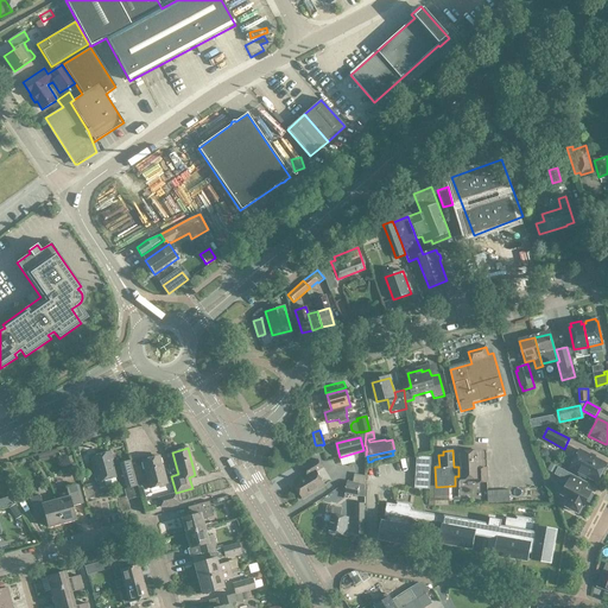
[(580,451),(570,470),(586,479),(587,476),(597,482),(601,475),(603,475),(606,469),(605,467),(606,466),(580,451)]
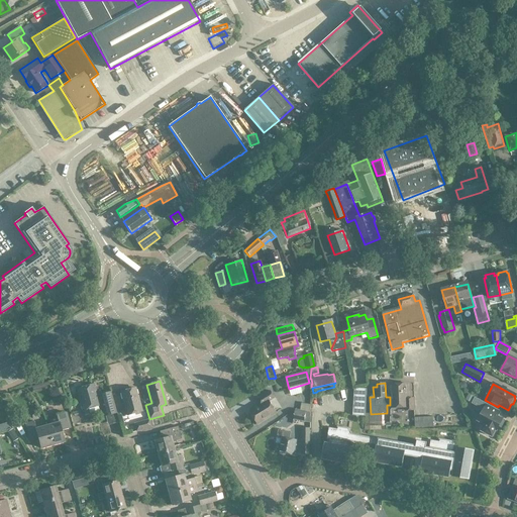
[(94,385),(77,390),(84,415),(89,413),(88,409),(100,405),(94,385)]
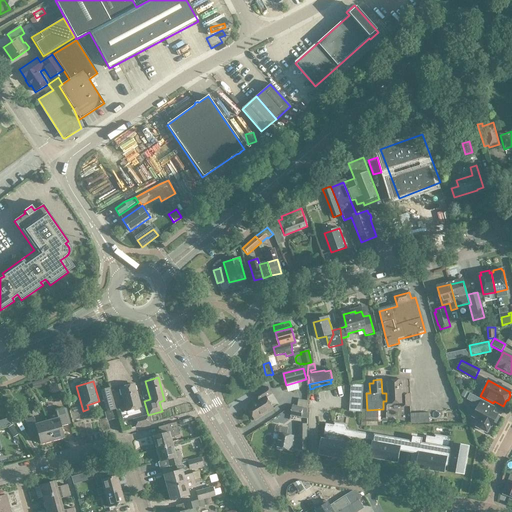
[(401,404),(401,407),(409,407),(409,395),(403,395),(402,381),(387,381),(387,405),(401,404)]
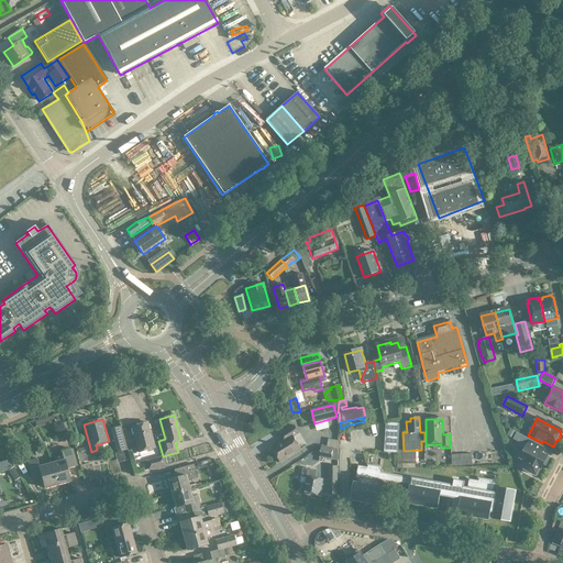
[(153,449),(146,422),(132,427),(139,452),(153,449)]
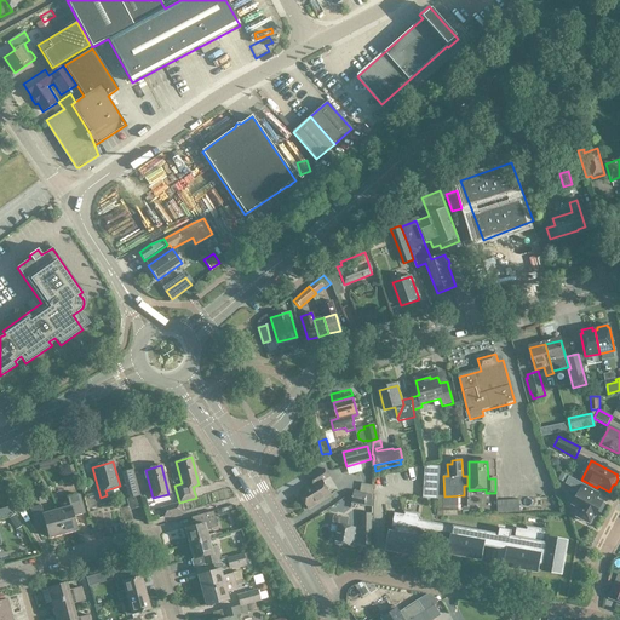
[(425,468),(423,500),(437,501),(440,469),(425,468)]
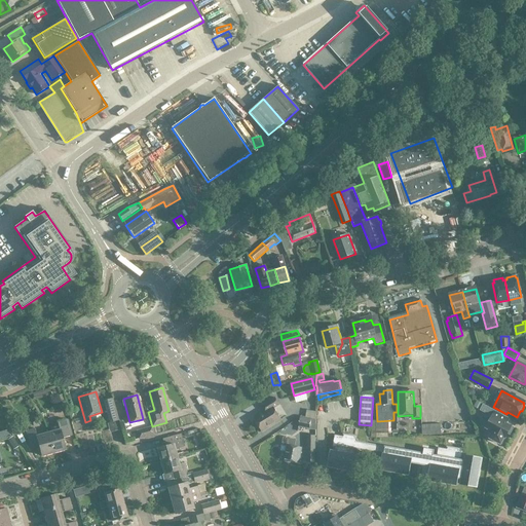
[(274,398),(262,406),(265,411),(253,419),(261,433),(280,420),(273,409),(279,406),(274,398)]
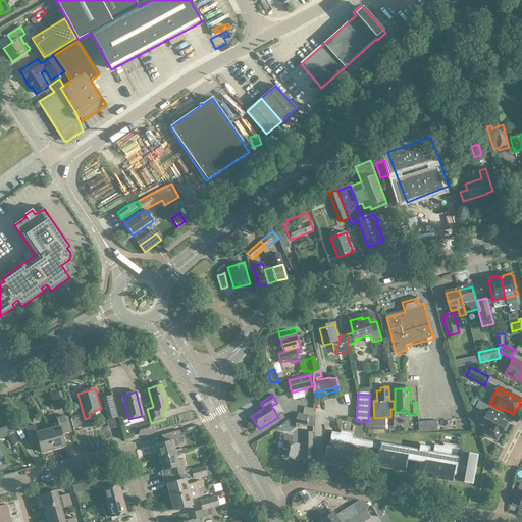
[(117,417),(112,396),(100,399),(105,420),(117,417)]
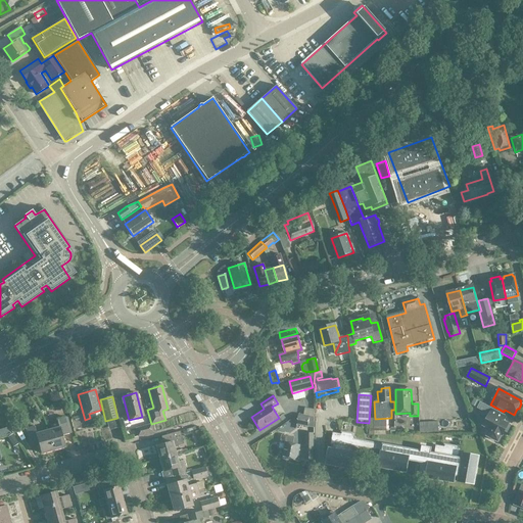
[(480,402),(477,409),(486,414),(482,423),(484,424),(483,426),(485,427),(484,429),(489,432),(487,436),(497,442),(502,435),(503,436),(505,432),(507,433),(511,426),(500,420),(502,415),(480,402)]
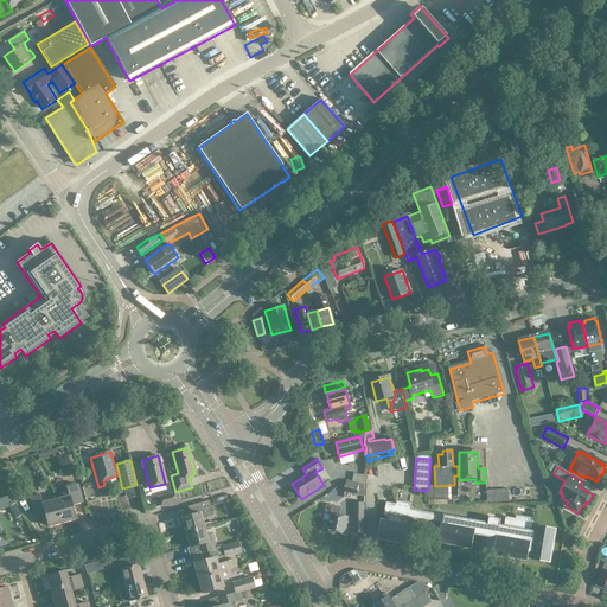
[(353,473),(352,481),(352,483),(364,484),(365,475),(353,473)]
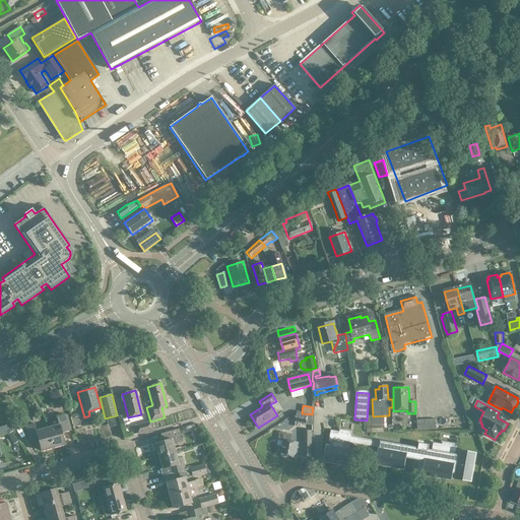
[(308,415),(298,413),(296,424),(306,426),(308,415)]
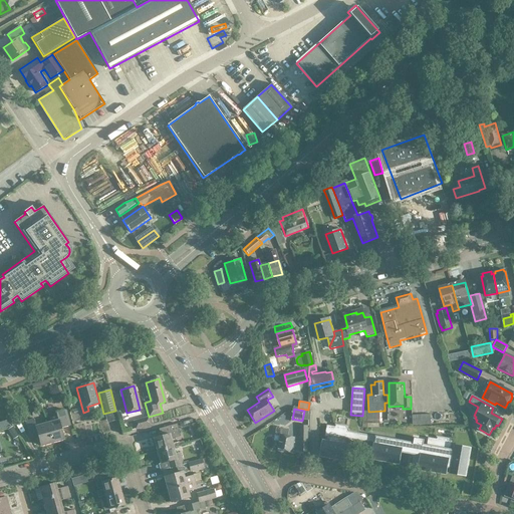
[(46,424),(52,443),(63,440),(60,429),(68,427),(64,411),(55,414),(56,417),(50,418),(51,423),(46,424)]
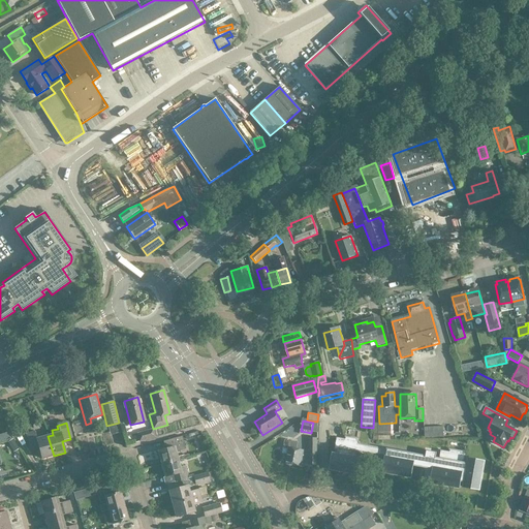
[(155,437),(153,429),(136,433),(138,441),(155,437)]
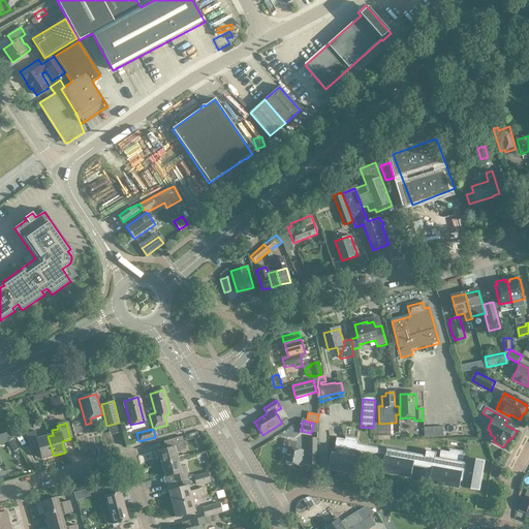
[(54,456),(48,436),(36,439),(34,432),(26,434),(30,450),(38,448),(41,460),(54,456)]
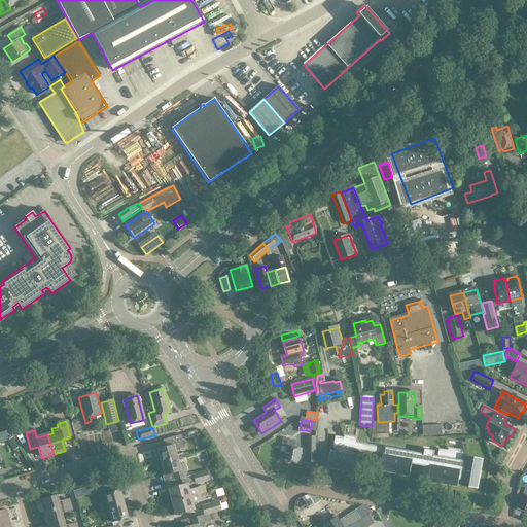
[(407,430),(407,446),(418,447),(419,431),(407,430)]
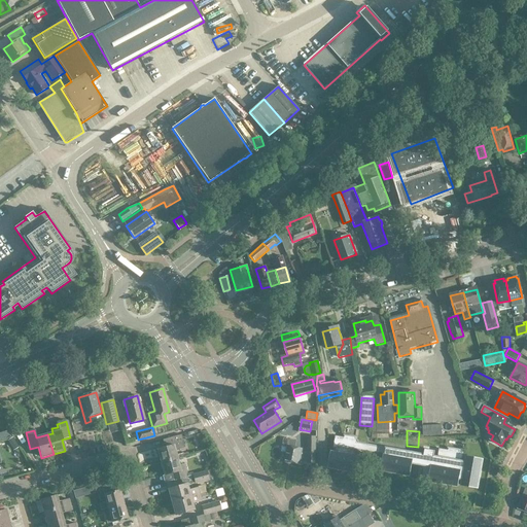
[(163,440),(165,448),(156,450),(161,462),(176,458),(174,450),(184,447),(181,434),(163,440)]
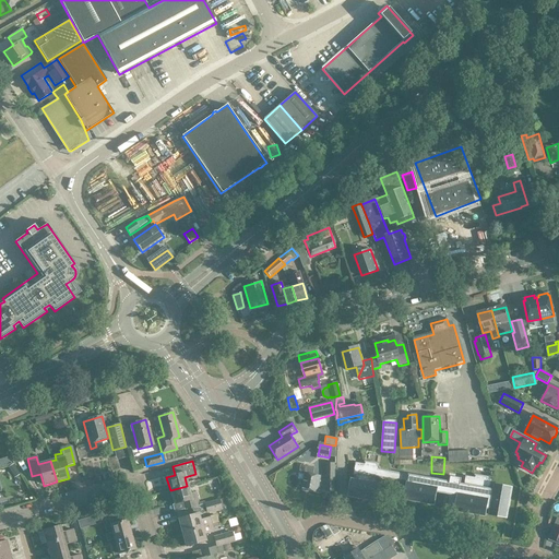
[(485,515),(487,509),(490,509),(490,514),(507,518),(512,488),(495,485),(495,490),(489,489),(491,480),(487,479),(487,477),(475,476),(475,477),(465,476),(464,485),(461,485),(462,478),(451,476),(450,483),(379,470),(380,468),(377,468),(378,464),(366,462),(365,464),(356,463),(354,475),(358,476),(357,480),(352,479),(348,496),(379,501),(381,485),(382,477),(408,482),(408,483),(407,483),(404,499),(435,504),(437,491),(448,494),(445,506),(455,508),(455,510),(485,515)]
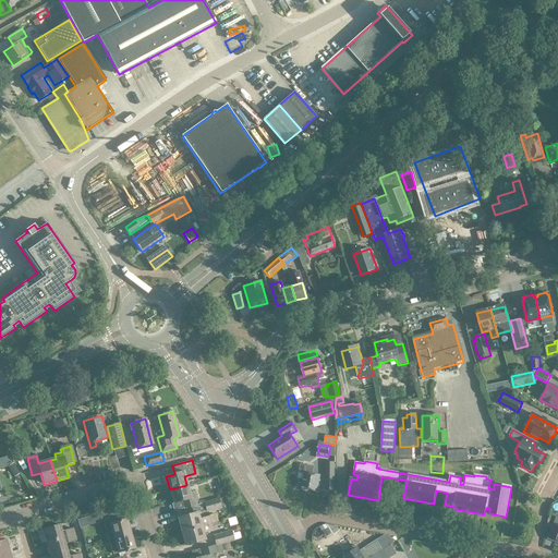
[(335,480),(335,462),(327,462),(325,462),(325,480),(335,480)]
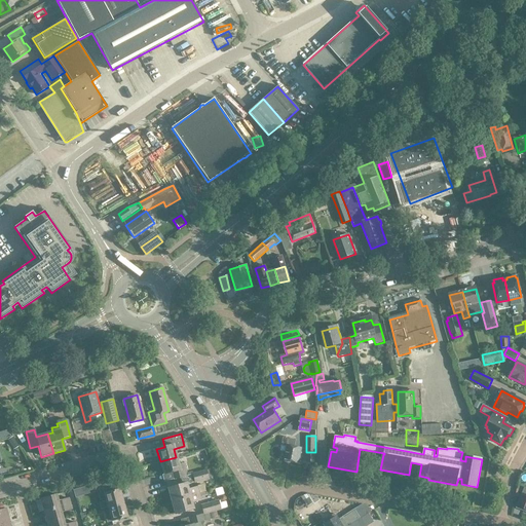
[(13,437),(7,440),(13,449),(19,446),(13,437)]
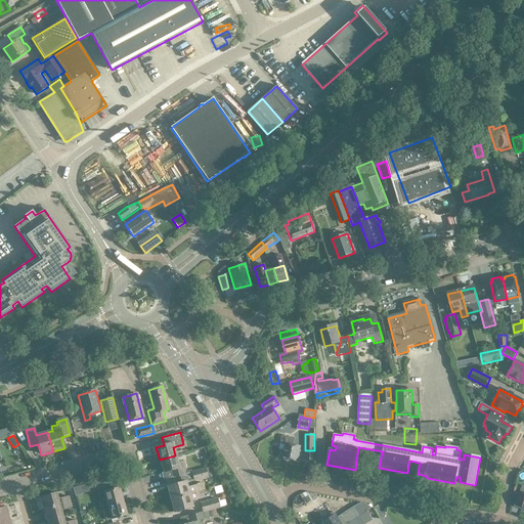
[(281,444),(287,445),(285,460),(298,462),(301,446),(294,445),(295,439),(282,437),(281,444)]
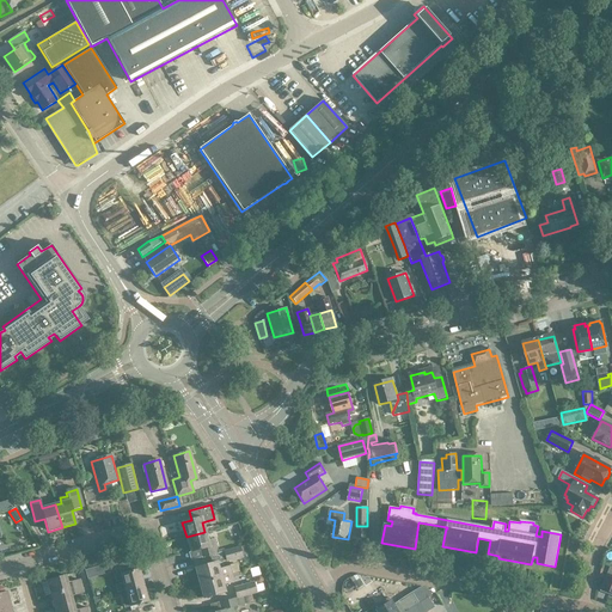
[(204,532),(187,537),(190,552),(200,550),(202,557),(209,555),(218,554),(218,552),(214,539),(208,540),(204,532)]
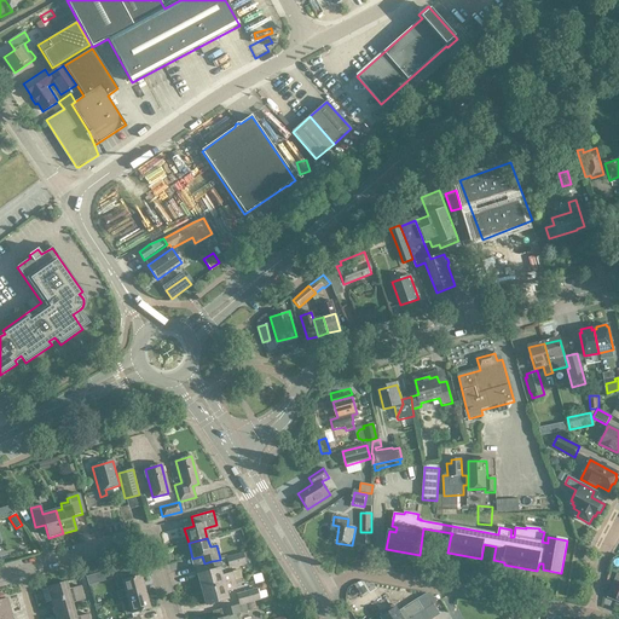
[(226,557),(229,567),(229,568),(246,563),(246,562),(250,561),(248,553),(243,554),(243,553),(226,557)]
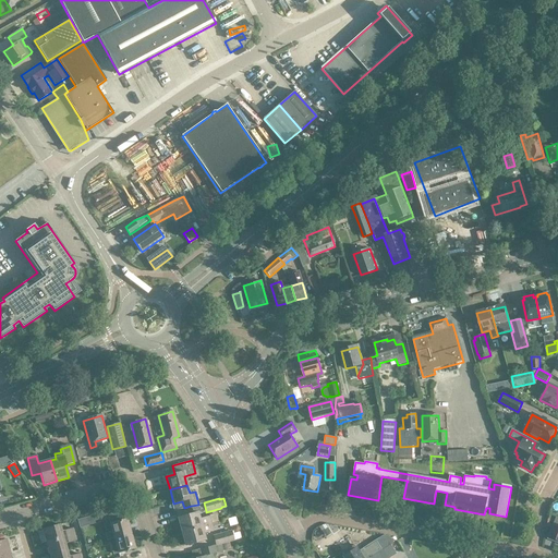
[(99,521),(108,519),(112,532),(105,533),(107,541),(113,538),(131,534),(126,519),(117,522),(113,510),(98,514),(99,521)]
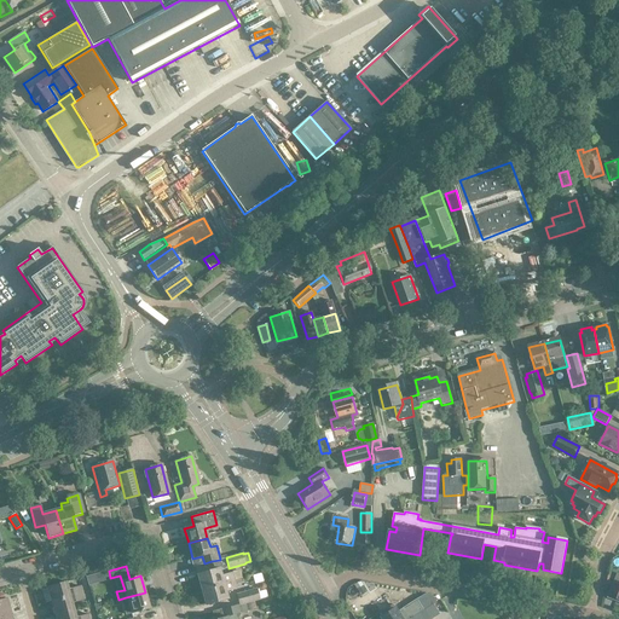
[(197,574),(202,590),(233,580),(231,573),(221,576),(219,568),(197,574)]
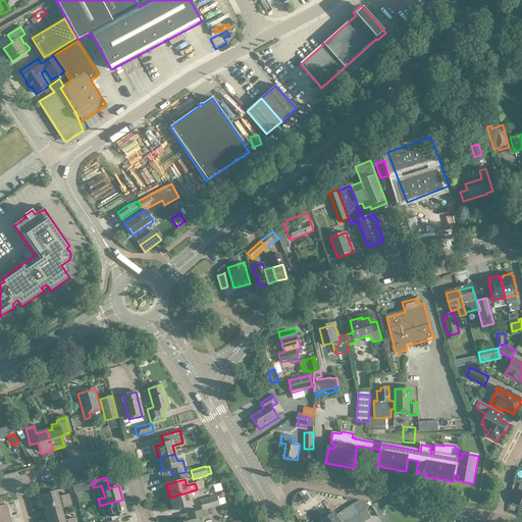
[(197,489),(170,498),(173,511),(192,506),(190,499),(199,497),(197,489)]
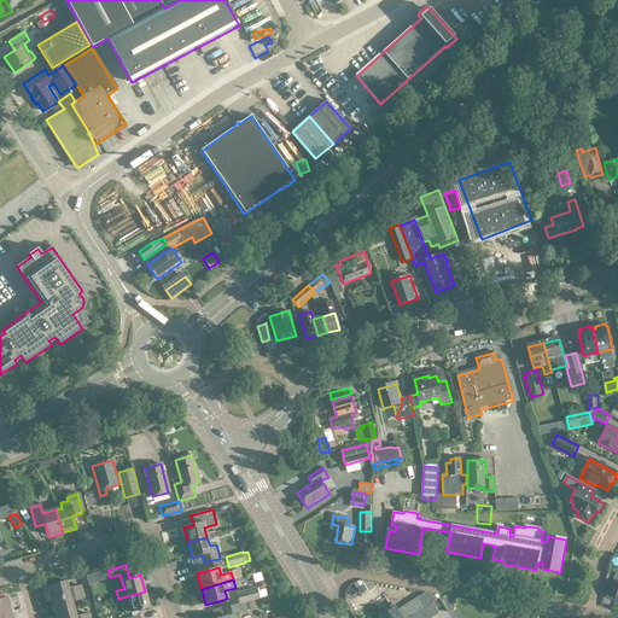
[(47,587),(54,614),(74,610),(73,602),(85,599),(81,586),(69,589),(66,581),(47,587)]
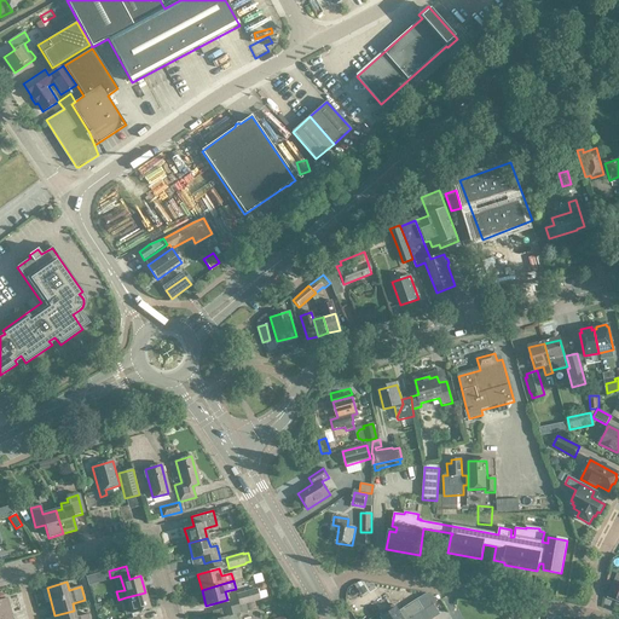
[(236,595),(238,605),(246,602),(259,599),(256,589),(236,595)]
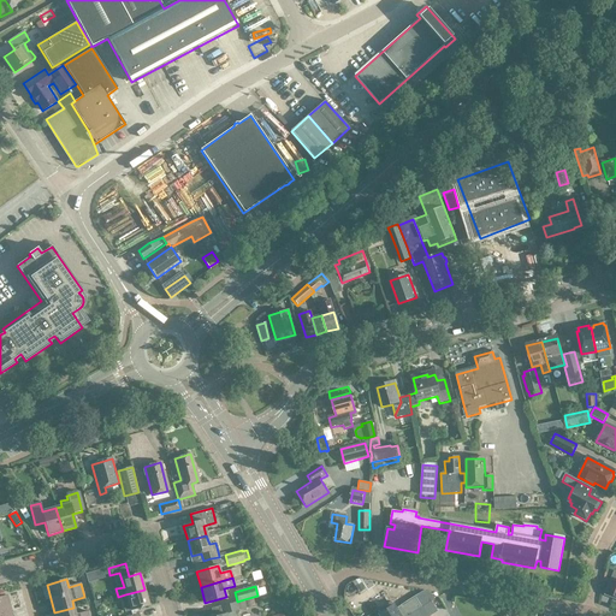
[(144,590),(125,594),(132,615),(130,615),(138,615),(137,609),(148,605),(144,590)]
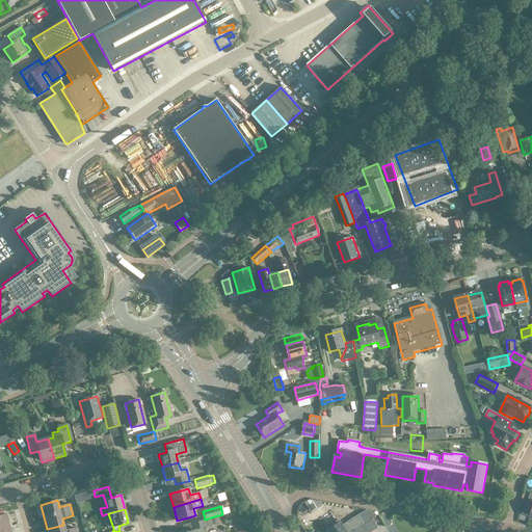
[(367,511),(360,515),(343,526),(341,523),(340,524),(338,521),(327,527),(329,531),(353,531),(365,525),(362,520),(373,512),(367,511)]
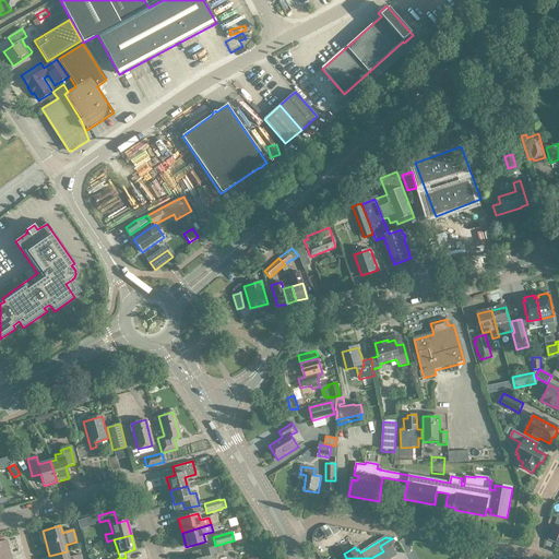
[(0,558),(11,556),(7,540),(0,542),(0,558)]
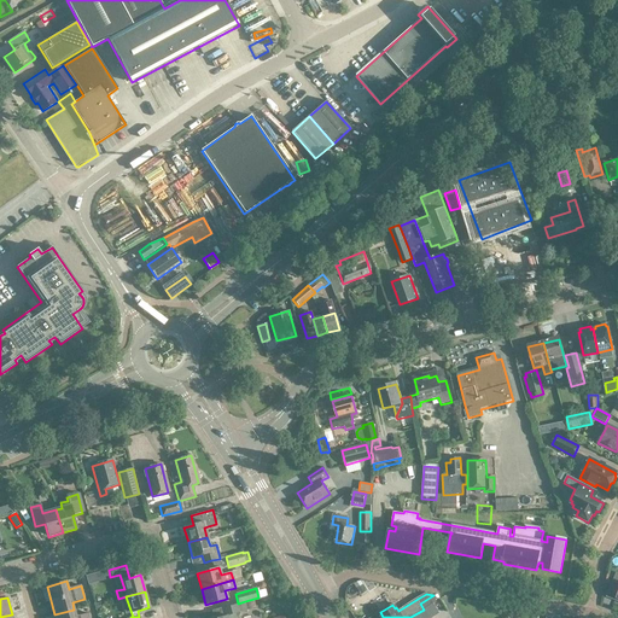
[(238,604),(240,612),(248,610),(245,601),(238,604)]
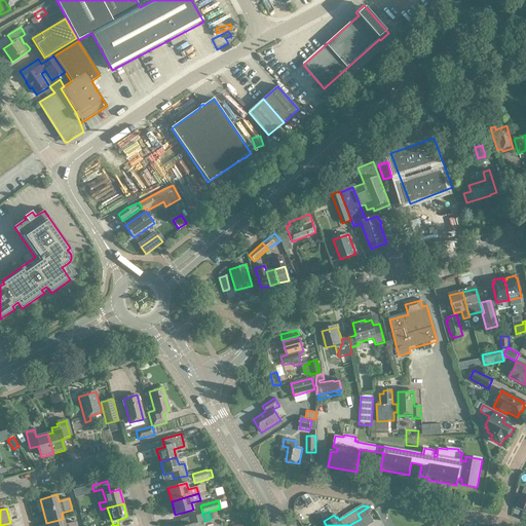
[(202,525),(201,522),(204,521),(202,514),(188,518),(189,524),(183,525),(202,525)]
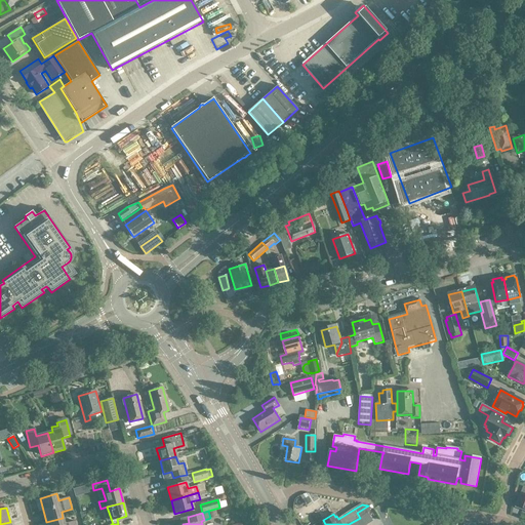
[(241,524),(239,516),(228,520),(229,524),(241,524)]
